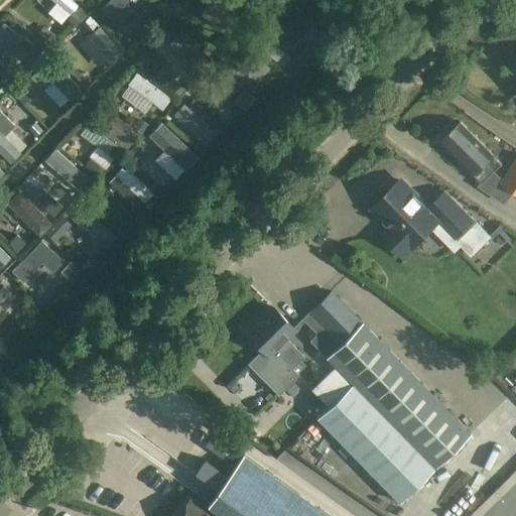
[(50,0),(63,10),(70,15),(78,7),(70,0),(50,0)]
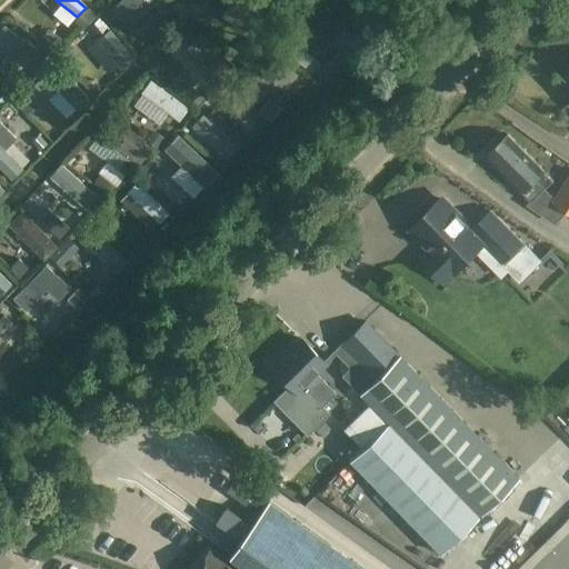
[(142,0),(120,0),(111,10),(123,21),(142,0)]
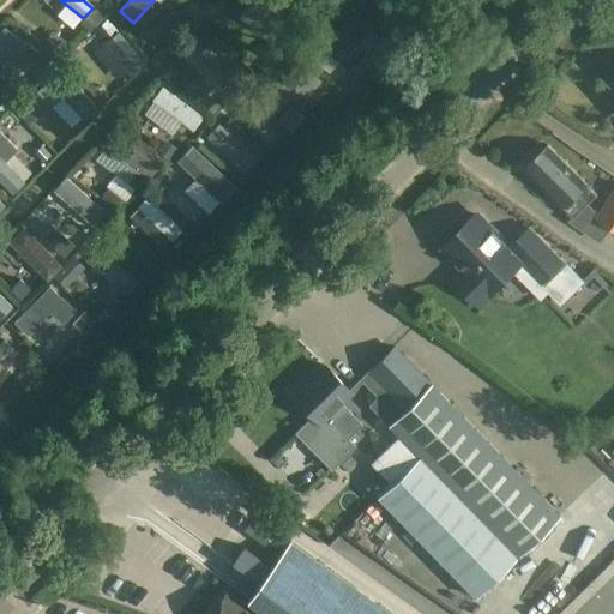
[(385,0),(385,4),(409,11),(411,0),(385,0)]
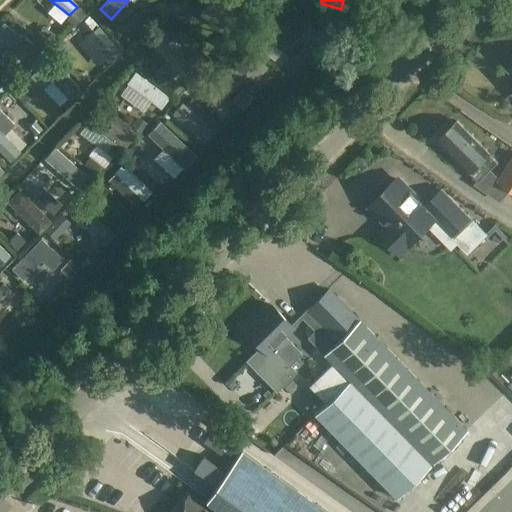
[(259,11),(248,2),(242,10),(252,19),(259,11)]
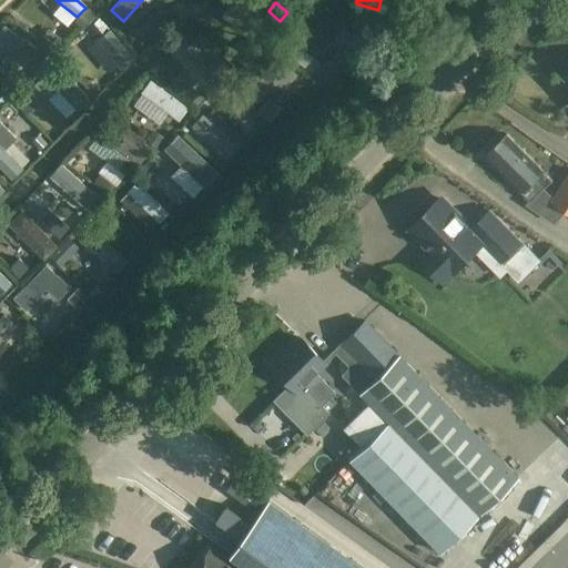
[(297,17),(285,31),(315,57),(320,51),(322,52),(330,43),(338,34),(343,28),(311,2),(306,8),(305,8),(297,17)]
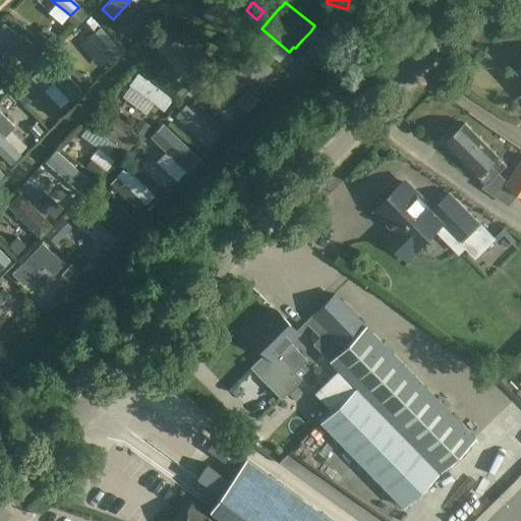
[(75,29),(84,17),(76,10),(67,21),(75,29)]
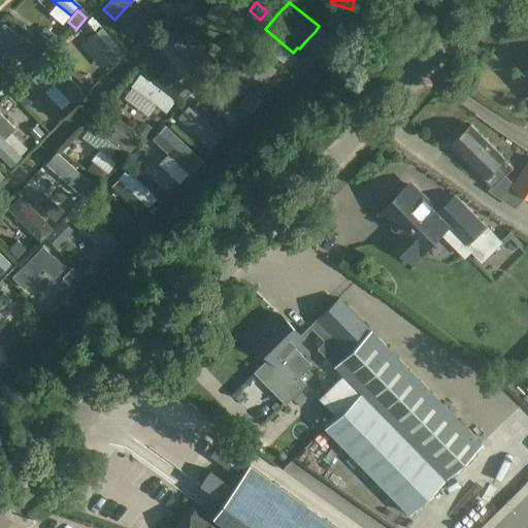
[(104,55),(110,62),(113,66),(125,56),(102,28),(101,29),(93,19),(81,28),(90,38),(81,45),(95,63),(104,55)]
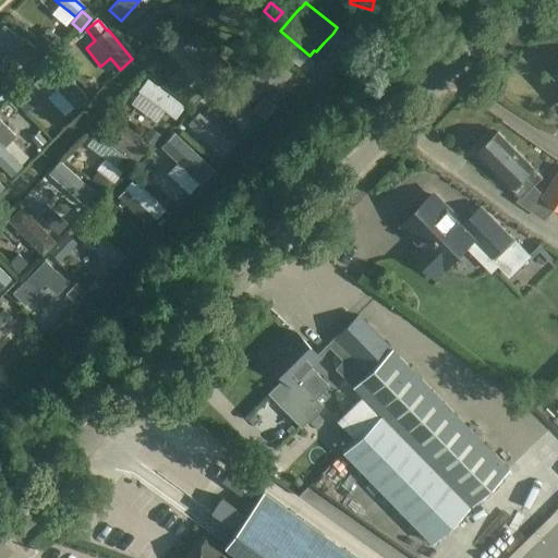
[(3,25),(0,28),(0,43),(34,67),(43,53),(3,25)]
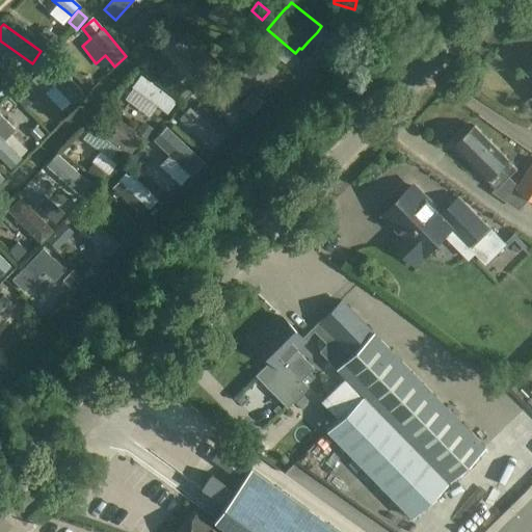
[(178,34),(168,45),(202,73),(211,63),(178,34)]
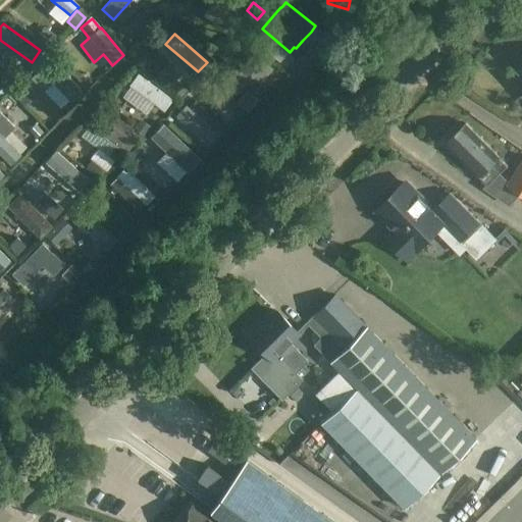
[(224,81),(236,91),(249,75),(258,83),(270,67),(246,48),(230,64),(236,68),(224,81)]
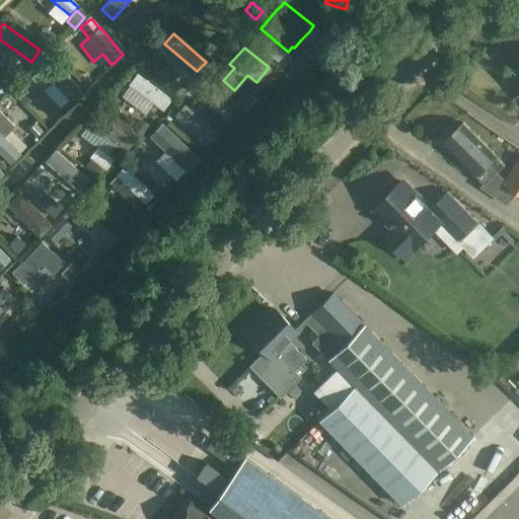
[(79,92),(62,75),(53,67),(45,76),(36,84),(62,109),(79,92)]
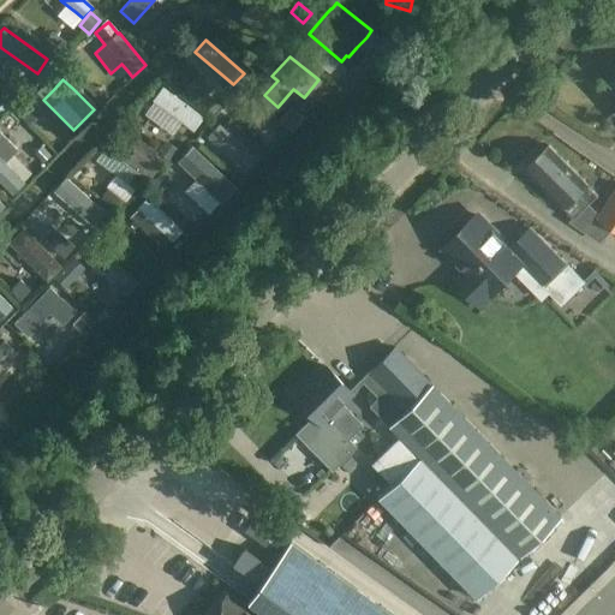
[(159,87),(151,97),(186,123),(193,112),(159,87)]
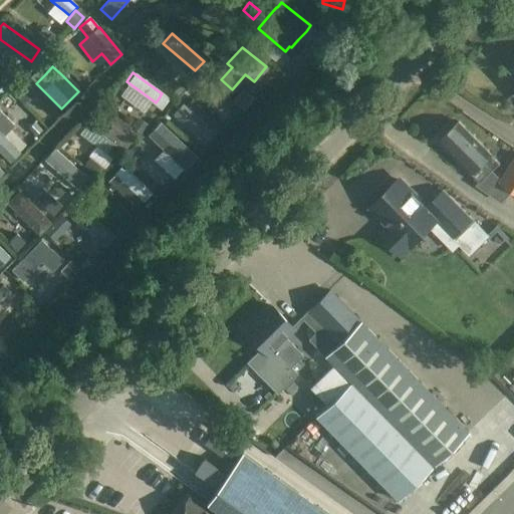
[(205,86),(196,79),(187,88),(195,96),(205,86)]
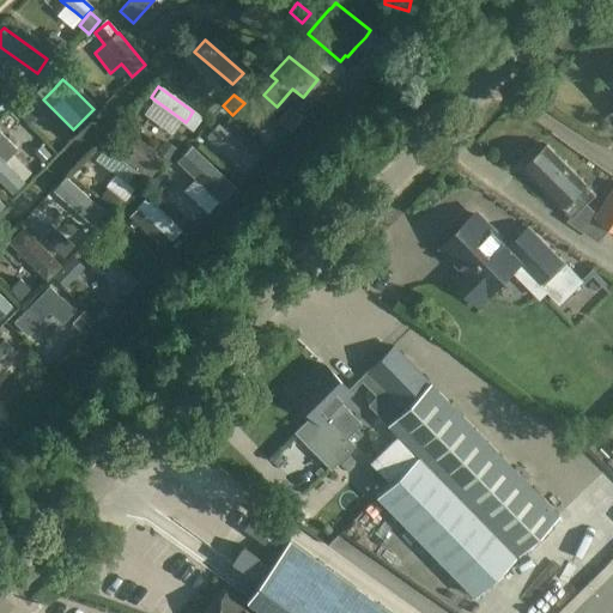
[(219,105),(210,97),(204,104),(213,113),(219,105)]
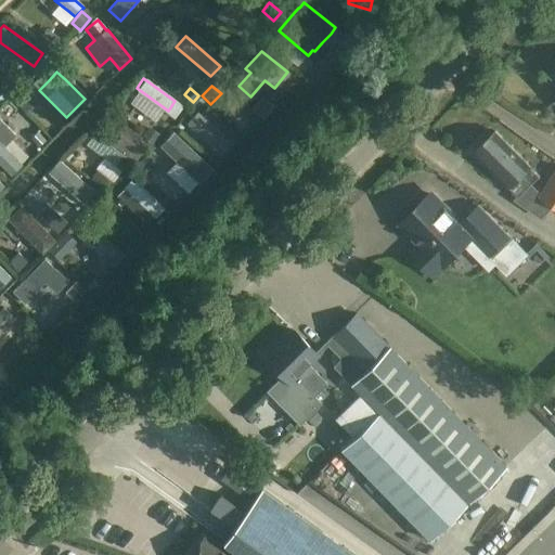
[(24,98),(17,104),(26,114),(33,107),(24,98)]
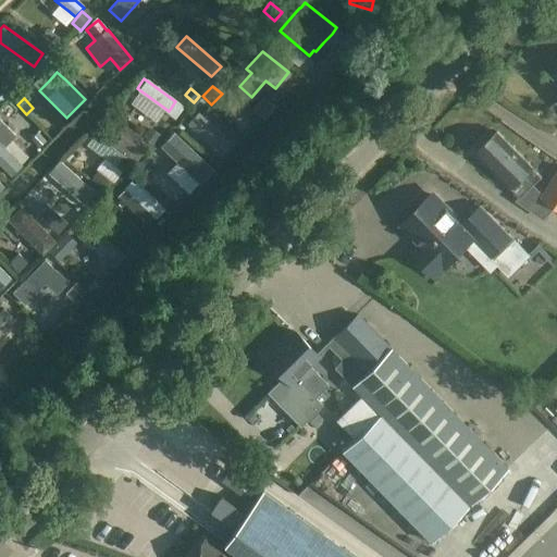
[(264,118),(270,111),(261,104),(256,111),(264,118)]
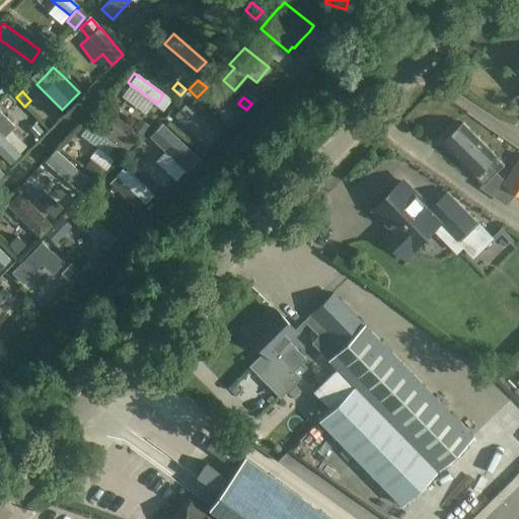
[(184,106),(176,117),(208,144),(216,135),(184,106)]
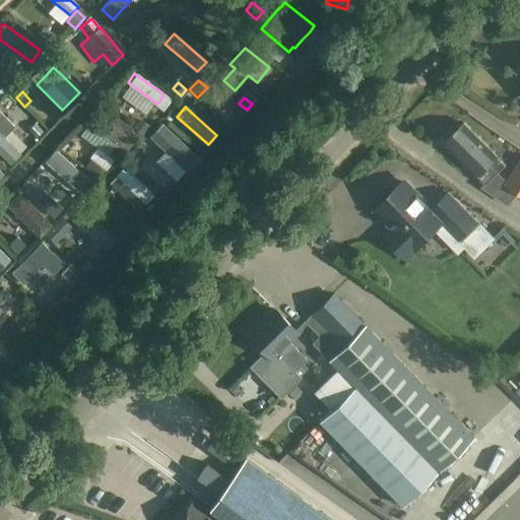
[(0,128),(6,135),(14,127),(0,112),(0,128)]
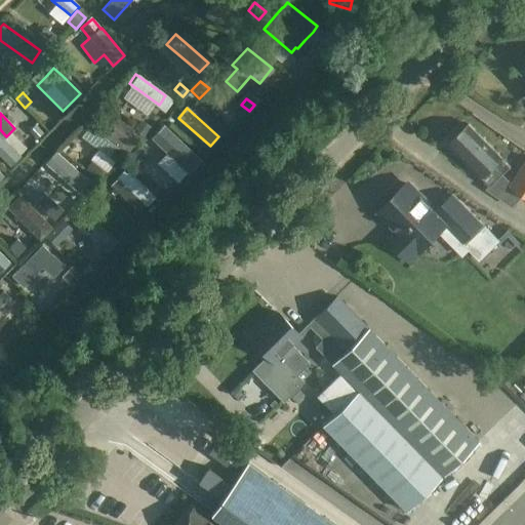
[(142,122),(134,129),(147,137),(153,130),(142,122)]
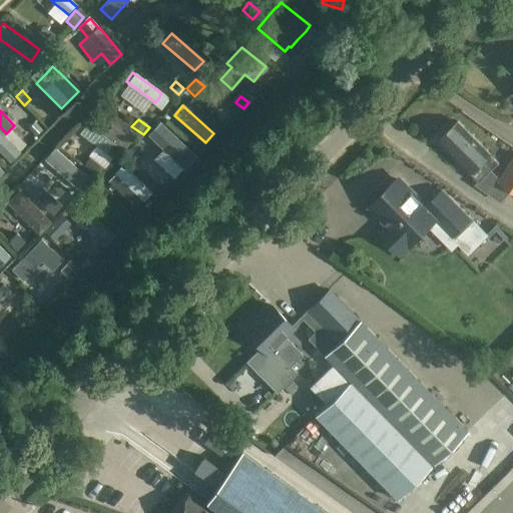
[(84,120),(75,132),(108,157),(117,145),(84,120)]
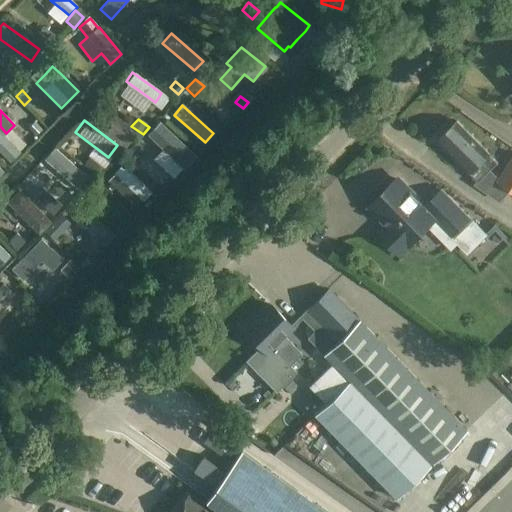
[(456,122),(438,141),(479,182),(498,164),(456,122)]
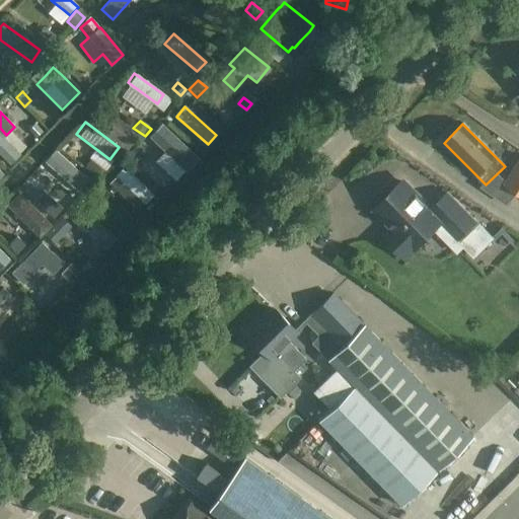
[(161,127),(150,139),(187,171),(198,159),(161,127)]
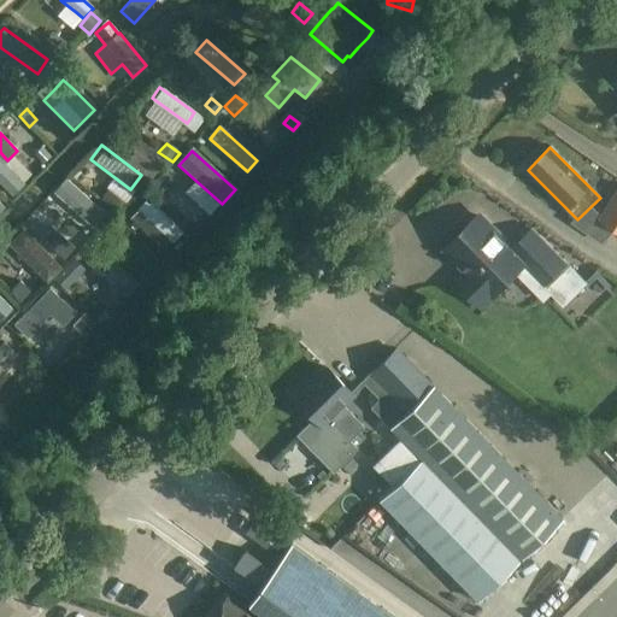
[(27,182),(0,156),(0,180),(15,194),(24,184),(27,182)]
